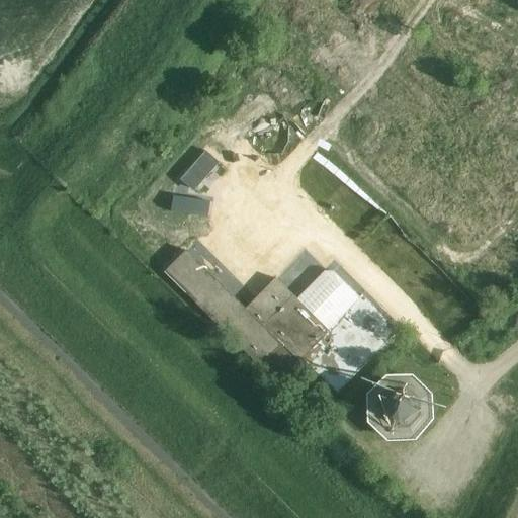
[(309,0),(319,8),(326,0),(309,0)]
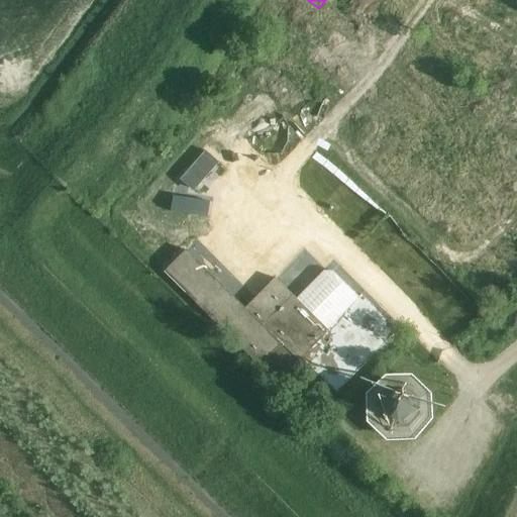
[(391,164),(417,131),(407,123),(381,154),(391,164)]
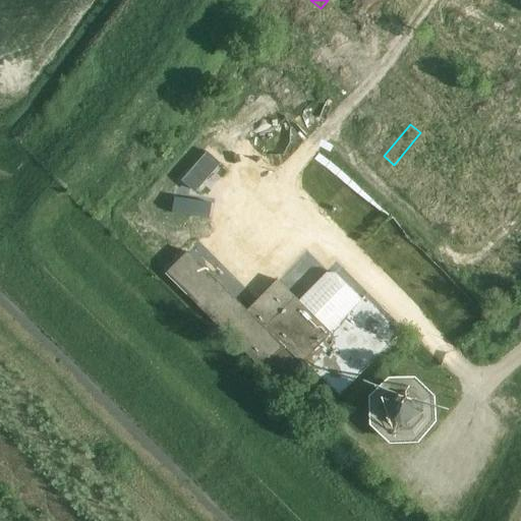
[(520,130),(518,129),(511,145),(520,149),(520,130)]
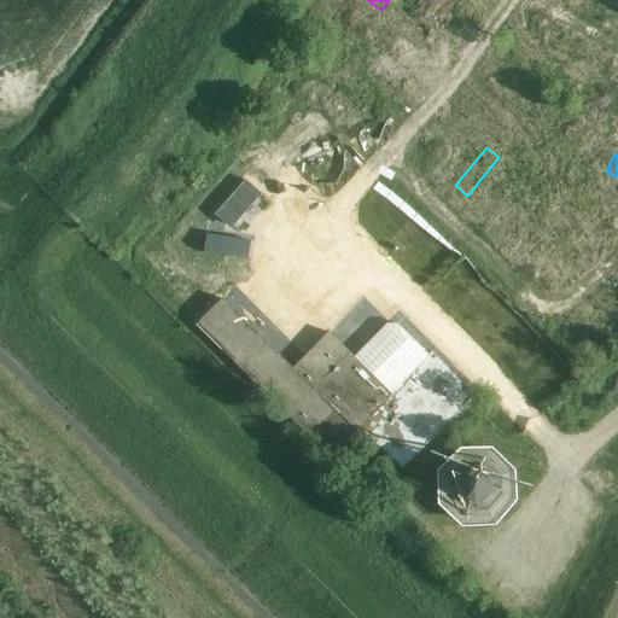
[(505,233),(537,204),(529,193),(495,223),(505,233)]
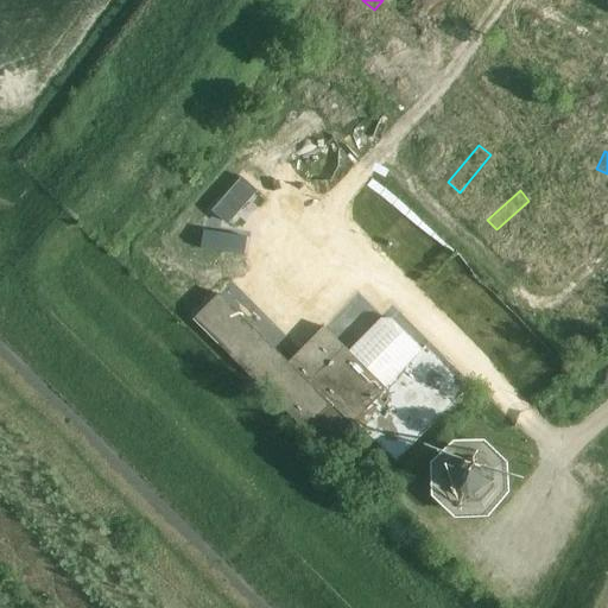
[(569,197),(559,207),(572,221),(582,211),(569,197)]
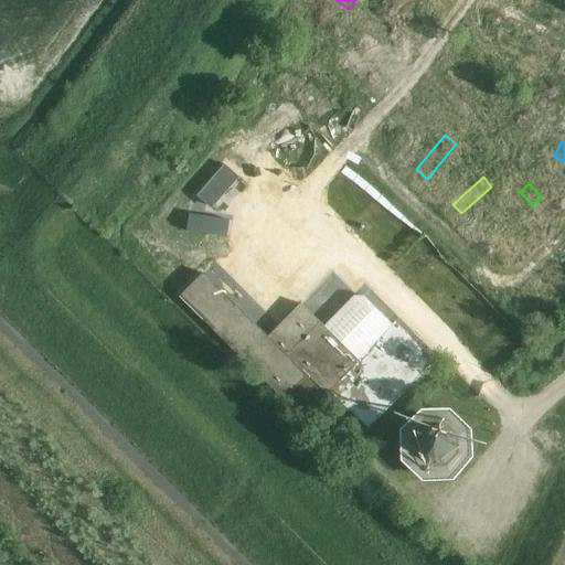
[(155,216),(172,235),(192,216),(176,198),(155,216)]
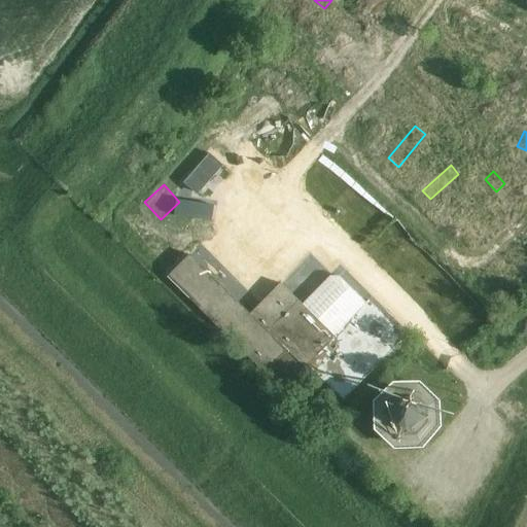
[(494,204),(482,215),(497,233),(511,221),(494,204)]
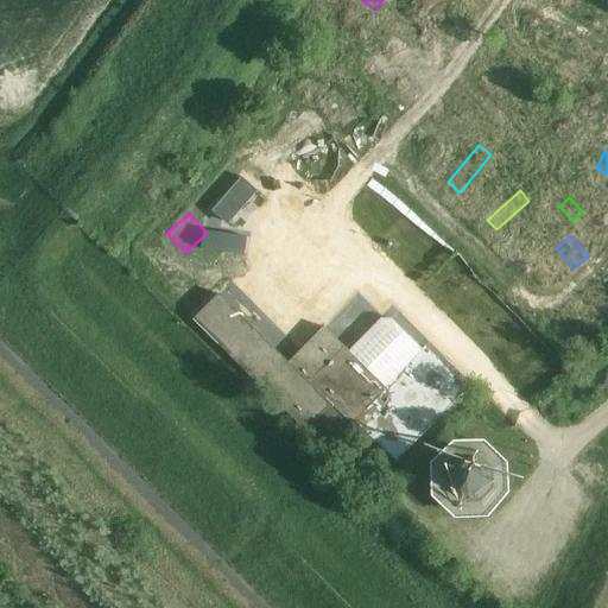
[(398,458),(449,406),(466,390),(424,348),(423,350),(391,320),(381,318),(347,353),(323,329),(287,363),(220,293),(195,317),(325,453),(360,420),(398,458)]
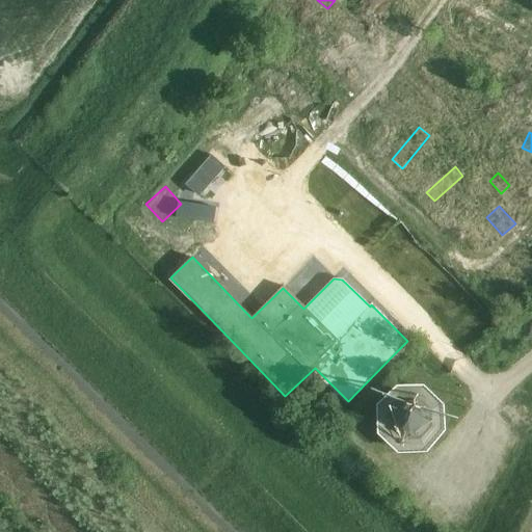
[(428,280),(443,273),(436,260),(422,266),(428,280)]
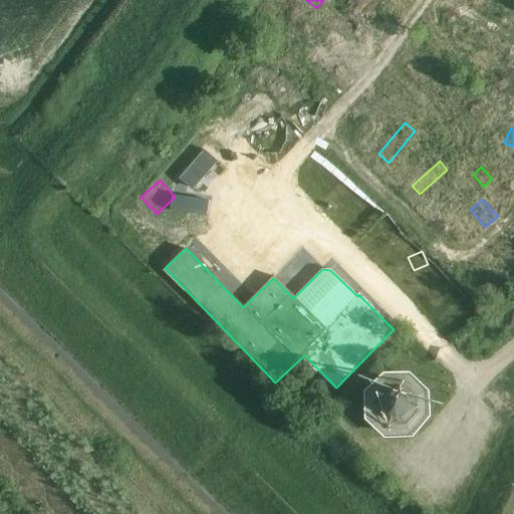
[(437,268),(425,277),(434,289),(446,280),(437,268)]
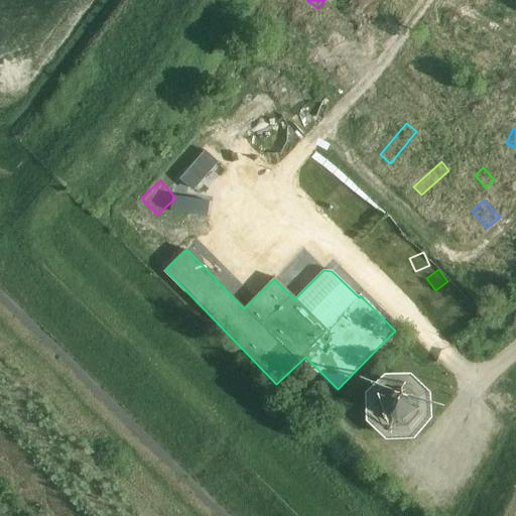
[(380,402),(379,404),(379,406),(379,408),(379,410),(379,412),(380,414),(381,416),(382,417),(383,419),(384,421),(386,422),(387,424),(389,425),(391,426),(393,426),(395,427),(397,427),(399,427),(401,427),(403,427),(405,426),(406,426),(407,426),(409,425),(410,424),(412,422),(413,421),(415,419),(416,417),(417,416),(418,414),(418,412),(418,410),(418,408),(418,407),(418,406),(418,404),(418,402),(417,400),(416,398),(415,396),(413,394),(412,393),(410,392),(409,391),(407,390),(405,389),(403,388),(401,388),(399,388),(397,388),(395,388),(393,389),(391,390),(389,391),(387,392),(386,393),(384,394),(383,396),(382,398),(381,400),(380,402)]
